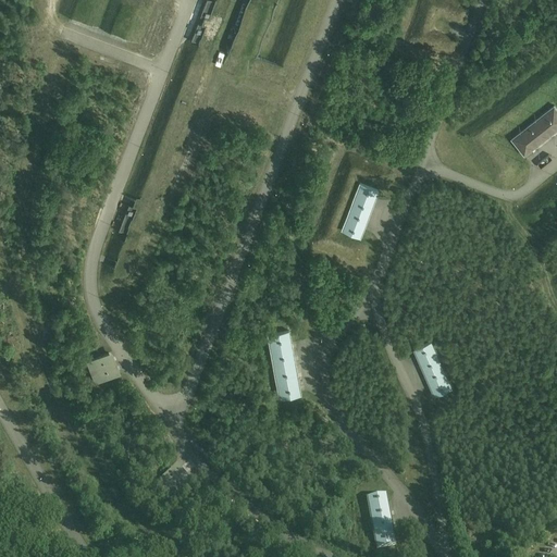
[(511,139),(523,156),(543,139),(541,137),(545,134),(547,136),(556,128),(556,109),(554,106),(511,139)]
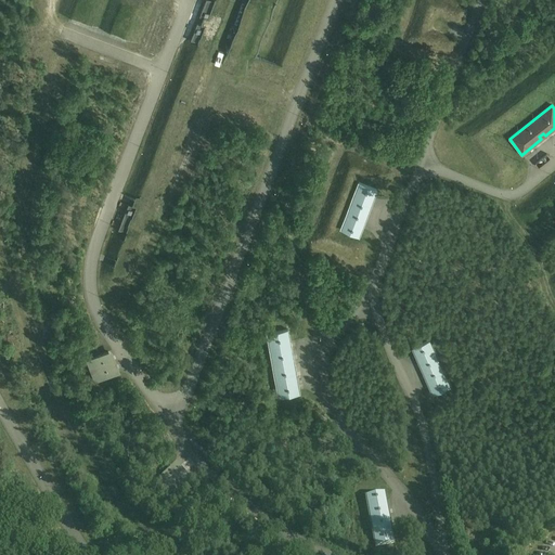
[(359,237),(376,190),(359,183),(340,231),(359,237)]
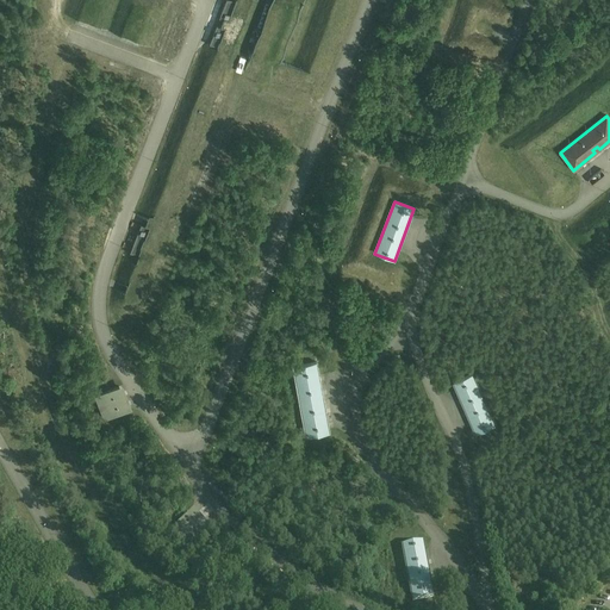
[(329,433),(317,362),(293,366),(306,436),(329,433)]
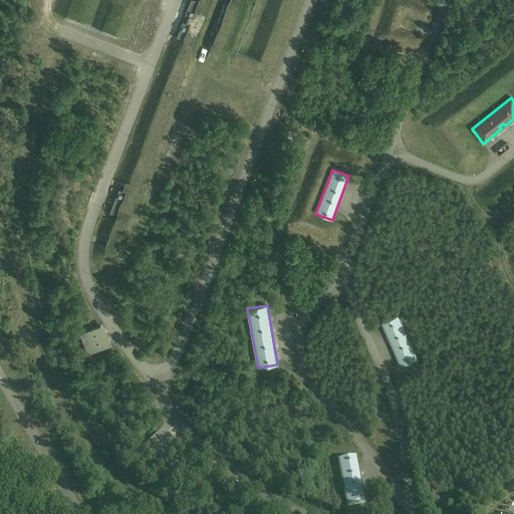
[(381,322),(401,365),(417,358),(398,315),(381,322)]
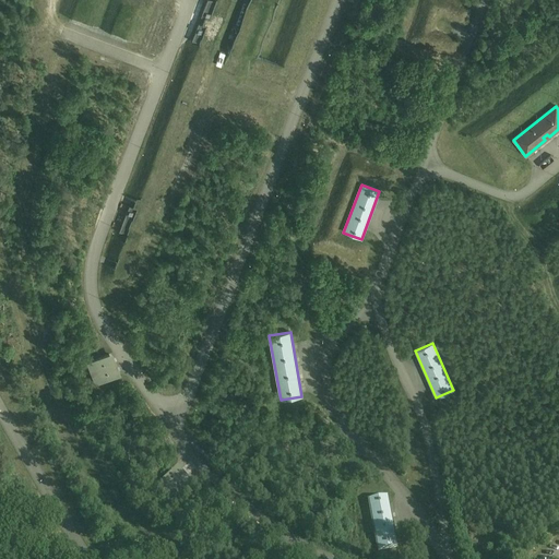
[(109,354),(87,363),(96,384),(118,376),(109,354)]
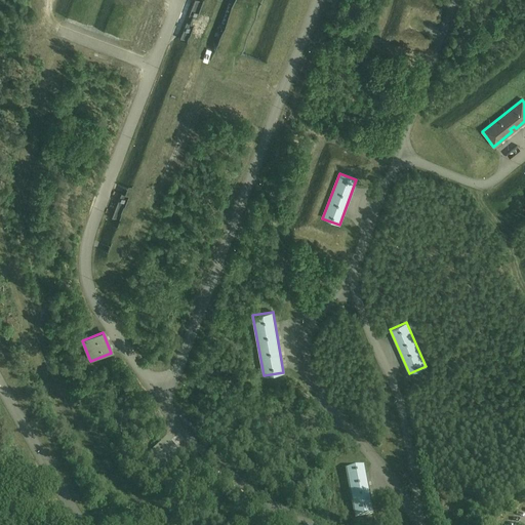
[(178,457),(164,441),(148,455),(162,471),(178,457)]
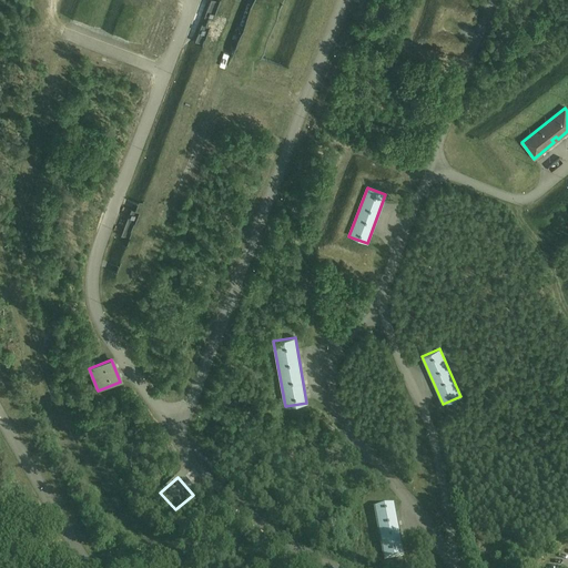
[(403,555),(394,504),(374,507),(384,559),(403,555)]
